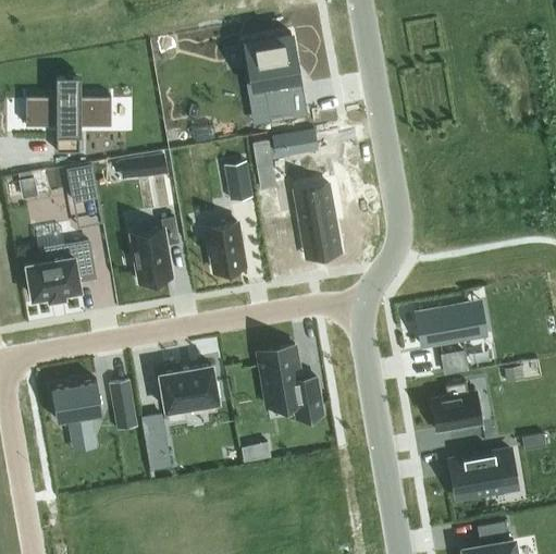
[(292,34),(245,42),(254,88),(296,81),(294,65),(296,64),(292,34)]
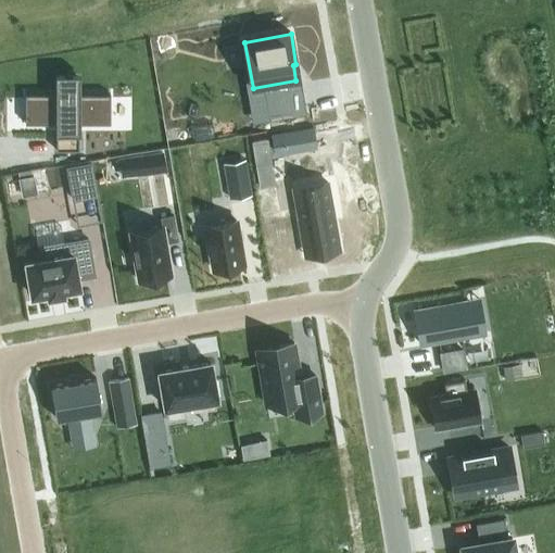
[(26,97),(26,126),(57,126),(57,135),(79,135),(80,135),(80,126),(111,126),(111,97),(80,97),(80,76),(57,76),(57,97),(26,97)]
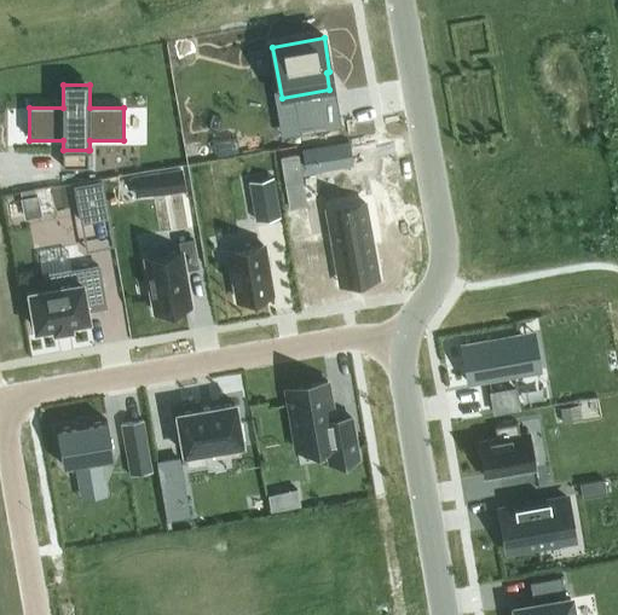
[(321,99),(294,103),(300,137),(325,132),(321,99)]
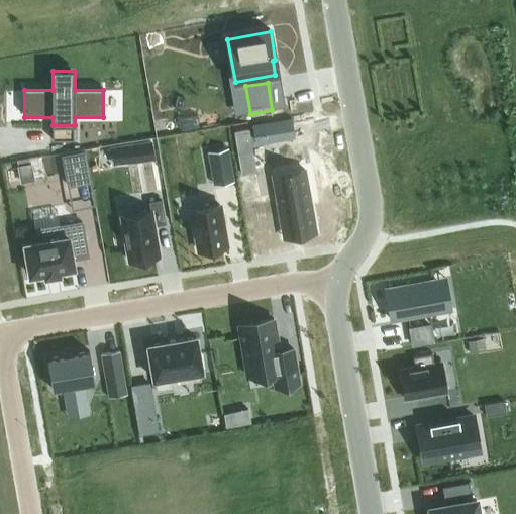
[(295,140),(292,120),(252,127),(255,147),(295,140)]
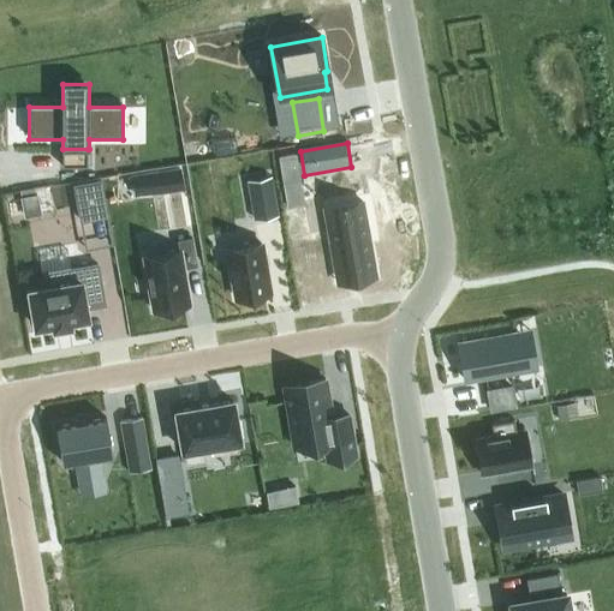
[(88,149),(63,149),(63,168),(88,168),(88,149)]
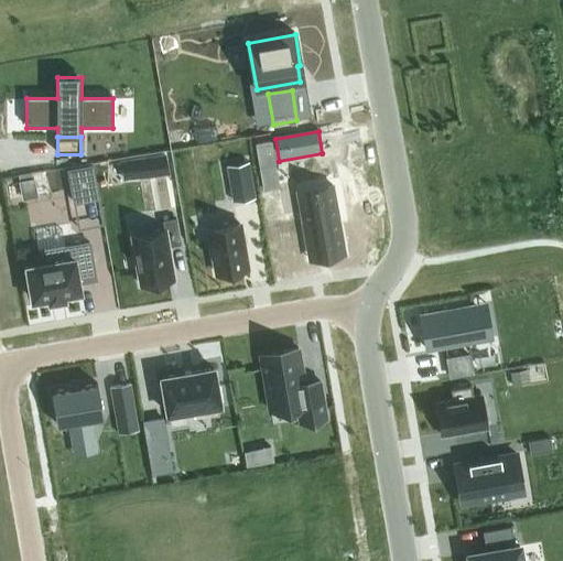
[(69,168),(76,203),(98,200),(91,163),(69,168)]
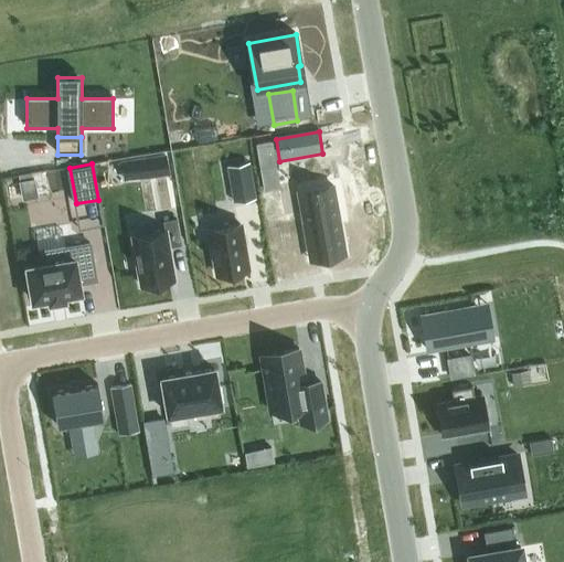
[(229,169),(234,203),(255,200),(249,166),(229,169)]
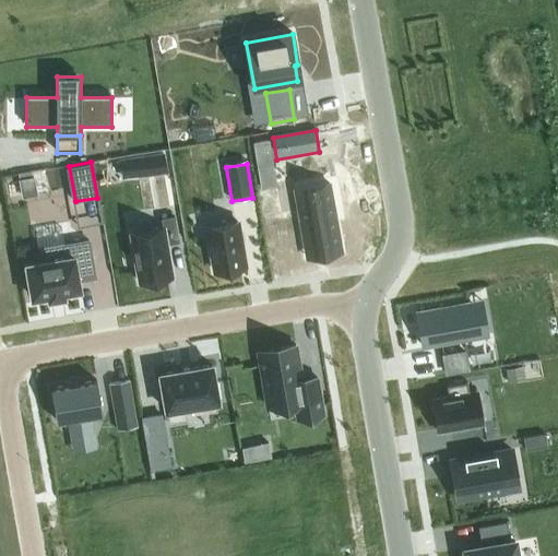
[(332,189),(298,196),(309,260),(344,253),(332,189)]
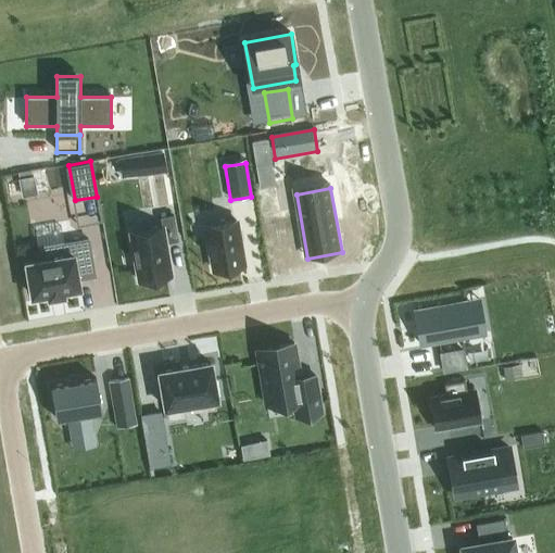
[(162,228),(131,234),(139,283),(172,277),(166,246),(178,243),(174,217),(161,220),(162,228)]
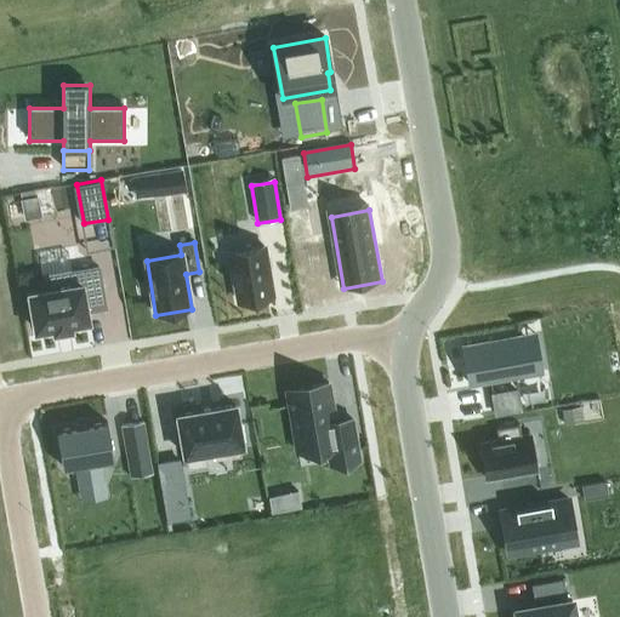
[(231,253),(239,304),(273,298),(265,247),(231,253)]
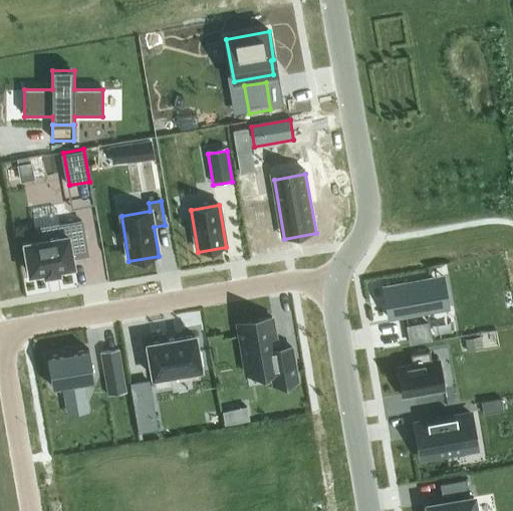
[(27,257),(24,257),(27,272),(29,271),(30,275),(44,273),(44,276),(47,276),(47,274),(57,272),(57,274),(60,273),(59,270),(73,268),(72,259),(87,256),(81,223),(37,231),(39,242),(25,245),(27,257)]
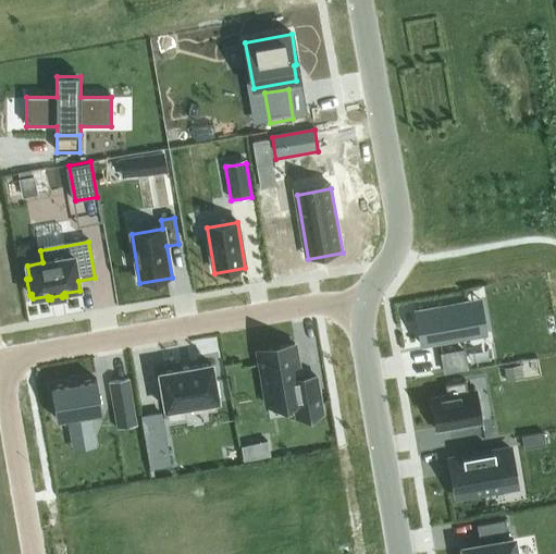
[(467,304),(416,314),(422,347),(473,339),(467,304)]
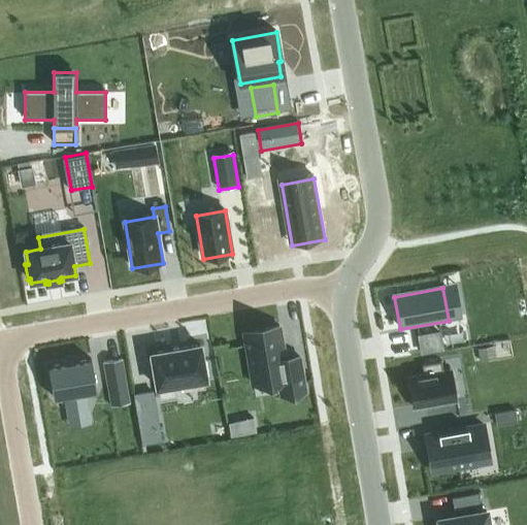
[(281,329),(243,335),(253,386),(288,380),(291,395),(306,392),(300,359),(286,361),(281,329)]
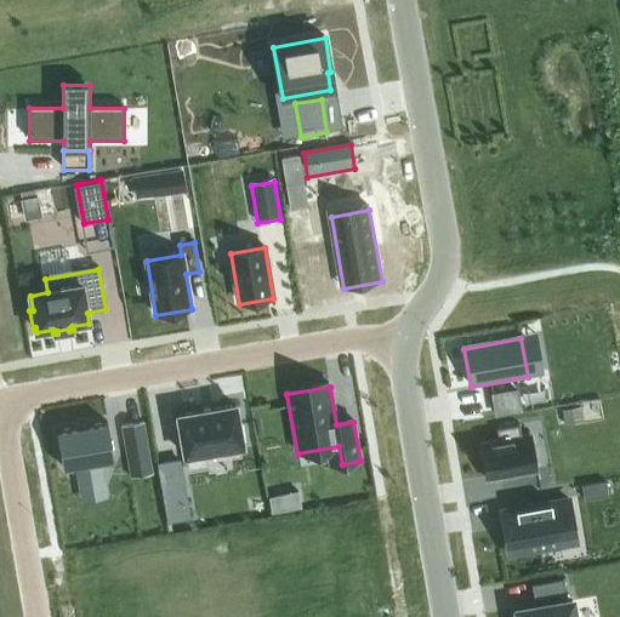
[(517,393),(493,396),(496,417),(521,412),(517,393)]
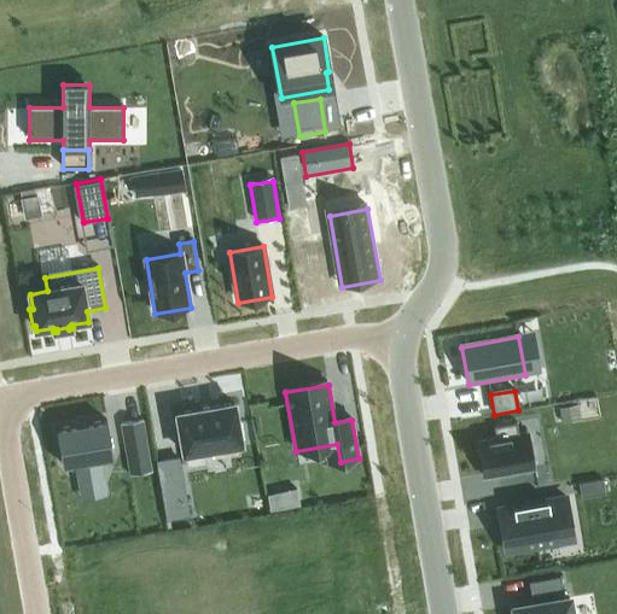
[(234,405),(178,415),(185,455),(187,469),(207,466),(204,451),(242,445),(234,405)]
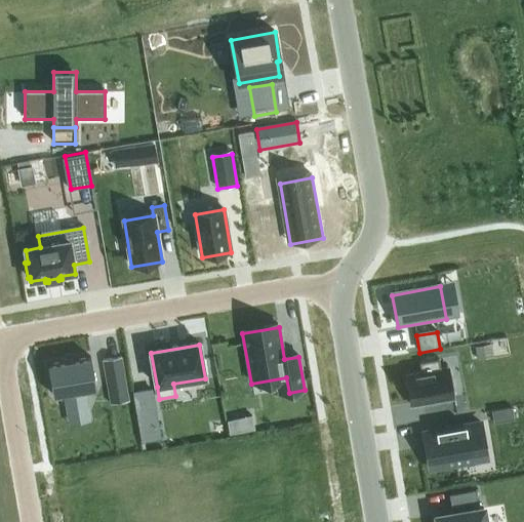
[(91,359),(48,366),(53,398),(65,396),(68,413),(89,409),(86,392),(96,390),(91,359)]
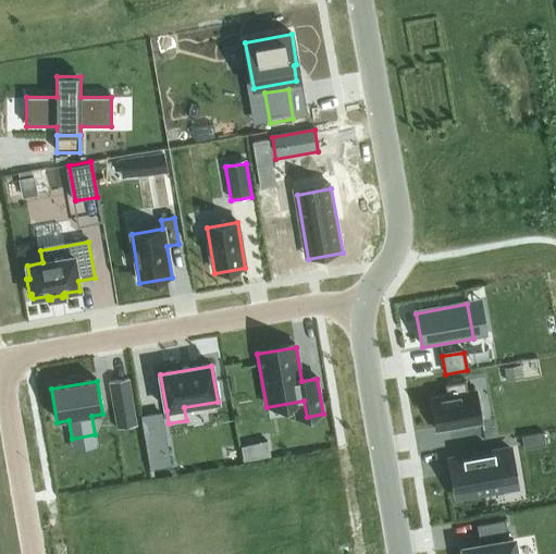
[(130,381),(110,384),(118,430),(137,427),(130,381)]
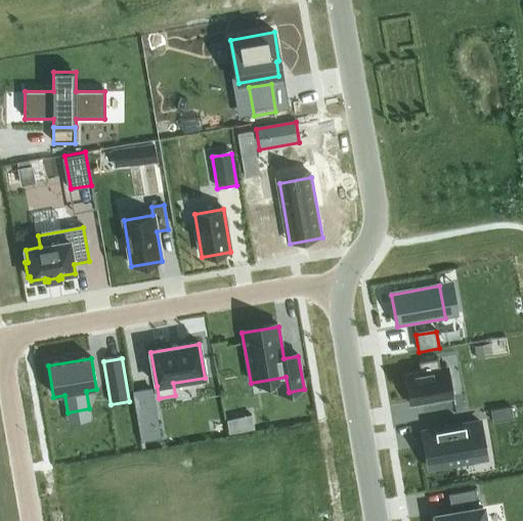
[(421,374),(405,377),(410,405),(453,398),(448,370),(440,371),(438,360),(420,363),(421,374)]
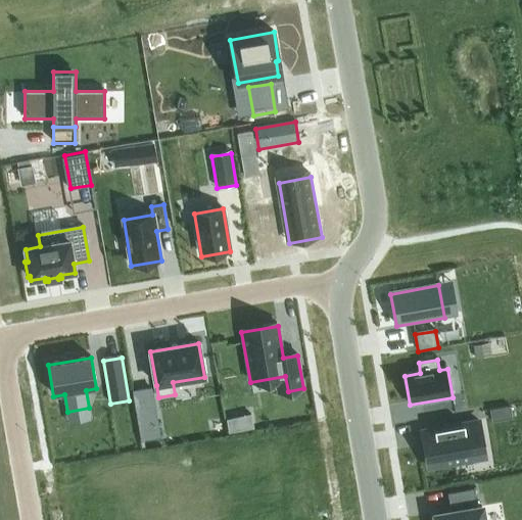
[(511,408),(490,412),(492,423),(513,420),(511,408)]
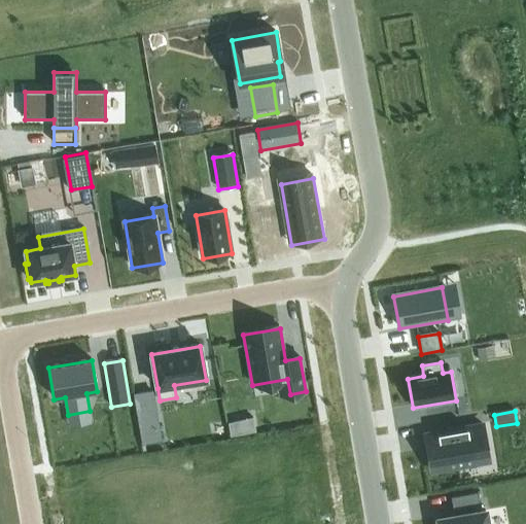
[(481,427),(424,437),(430,474),(488,463),(481,427)]
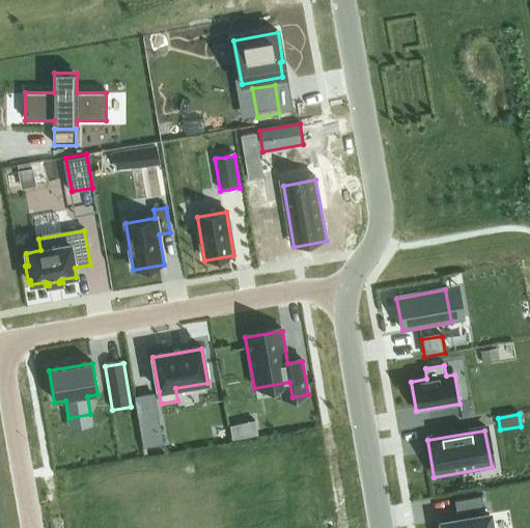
[(458,520),(440,523),(440,527),(492,527),(490,515),(483,516),(479,497),(455,501),(458,520)]
